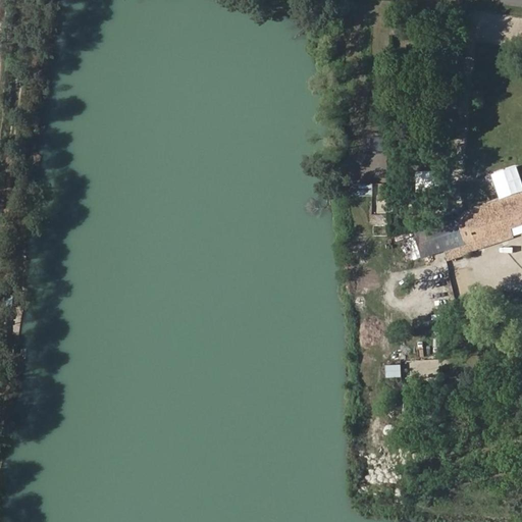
[(414,171),(415,188),(428,188),(428,170),(414,171)]
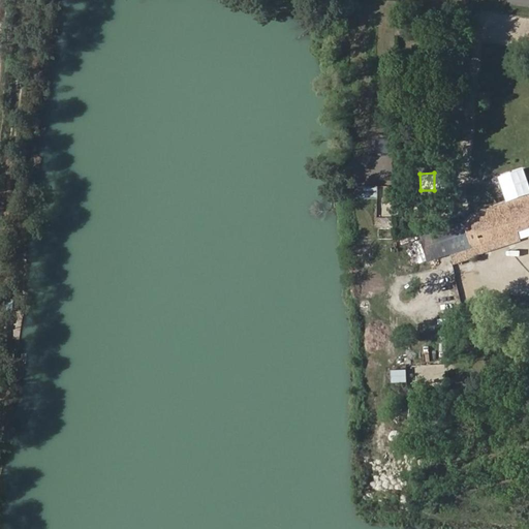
[(377,197),(377,185),(360,184),(360,197),(377,197)]
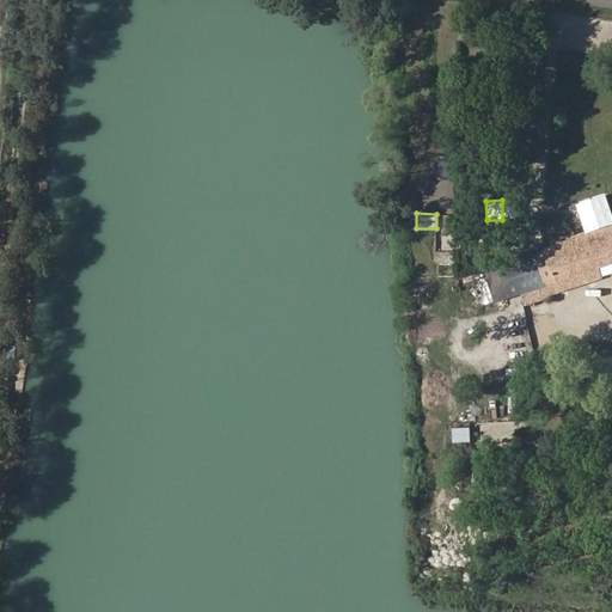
[(548,246),(537,250),(546,281),(549,292),(589,279),(587,271),(601,268),(611,263),(611,224),(548,245),(548,246)]
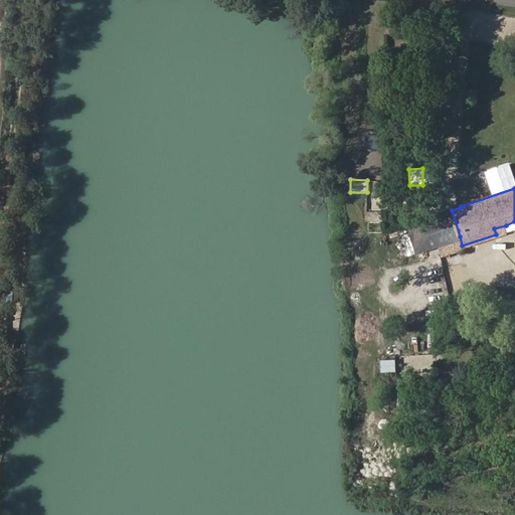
[(365,220),(383,220),(383,191),(365,191),(365,220)]
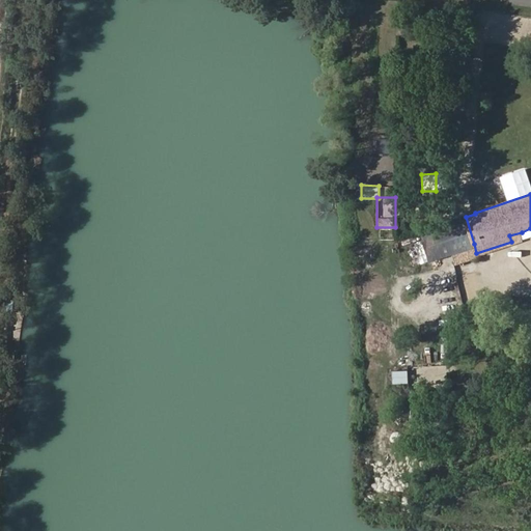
[(453,250),(474,244),(466,217),(421,230),(429,258),(453,250)]
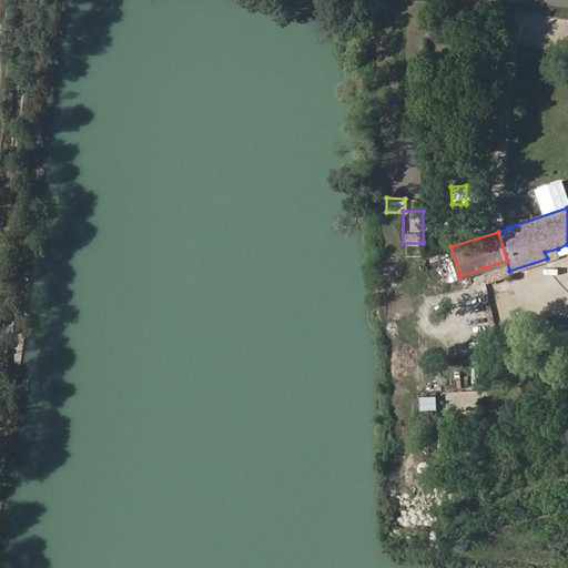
[(547,259),(560,255),(558,249),(545,252),(547,259)]
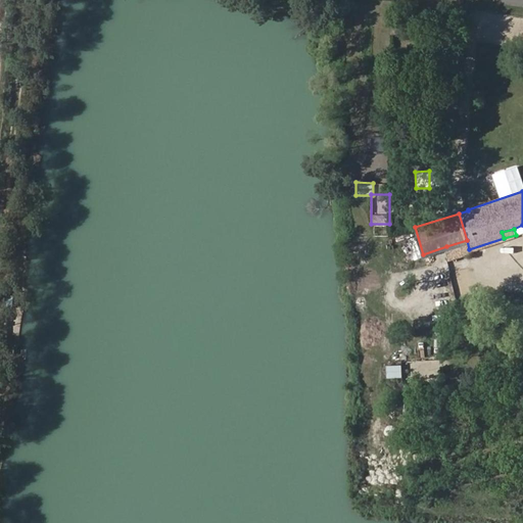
[(469,249),(467,240),(446,246),(450,259),(471,253),(469,249)]
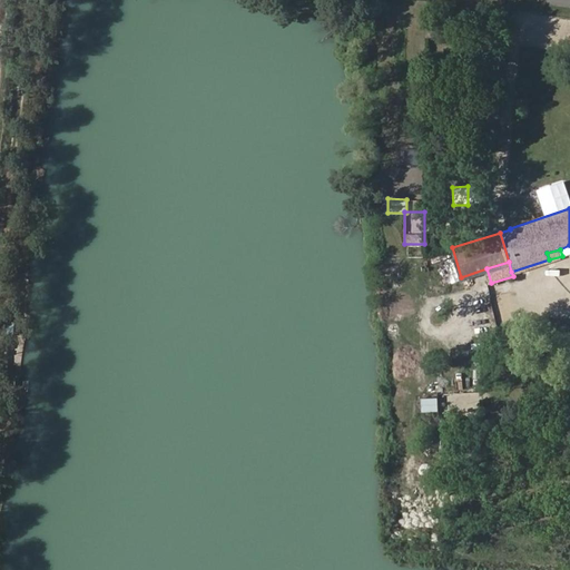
[(493,298),(498,316),(507,315),(502,296),(493,298)]
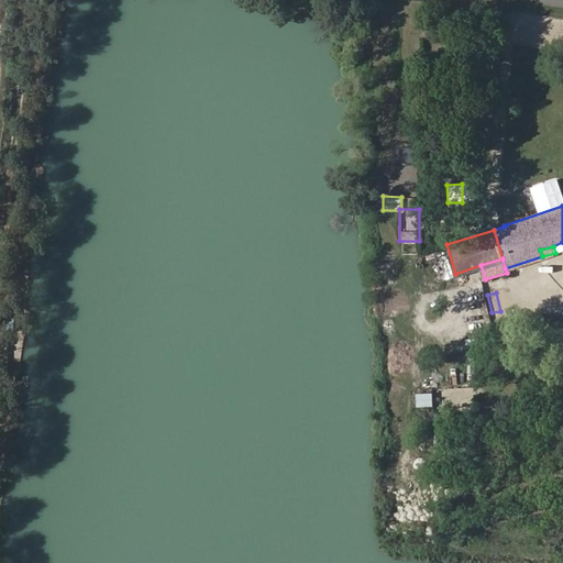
[(463,386),(439,385),(438,404),(462,405),(463,386)]
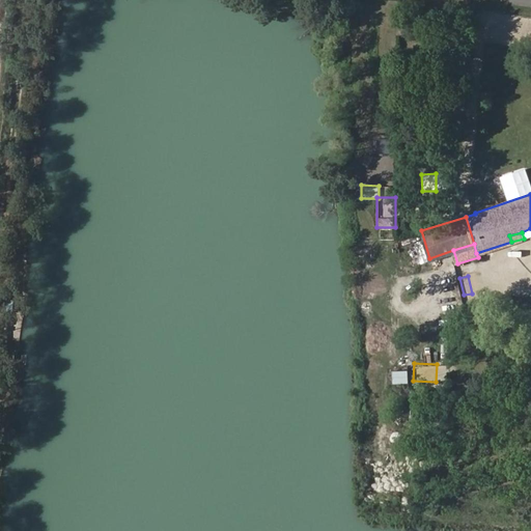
[(407,370),(390,369),(390,383),(407,384),(407,370)]
